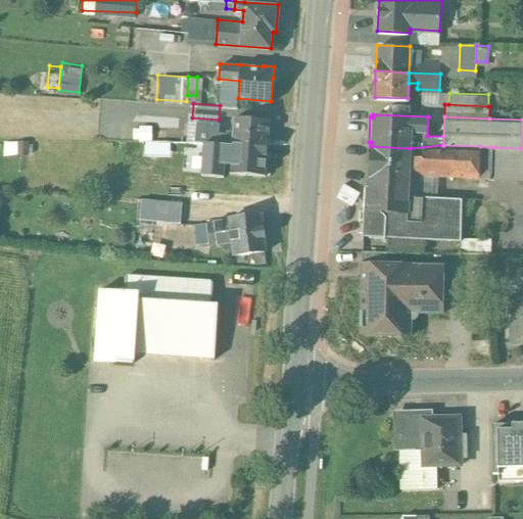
[(269,120),(235,118),(234,135),(218,134),(218,124),(197,123),(196,140),(267,146),(269,120)]
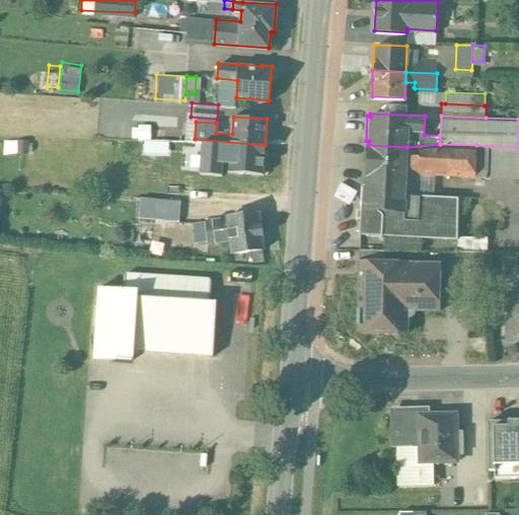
[(440,120),(425,119),(425,132),(440,132),(440,120)]
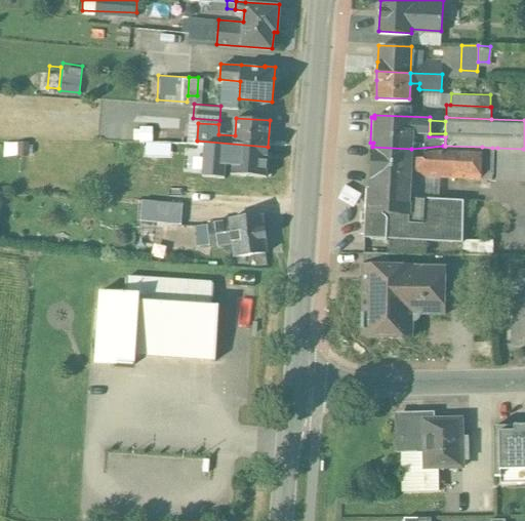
[(268,147),(197,141),(196,151),(195,164),(194,168),(214,169),(215,163),(232,164),(231,170),(266,173),(268,147)]
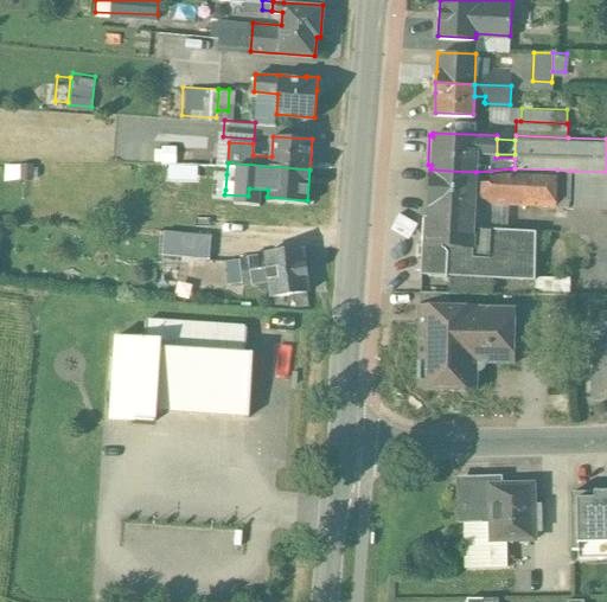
[(515,168),(512,168),(475,172),(474,199),(556,204),(557,194),(557,170),(515,168)]
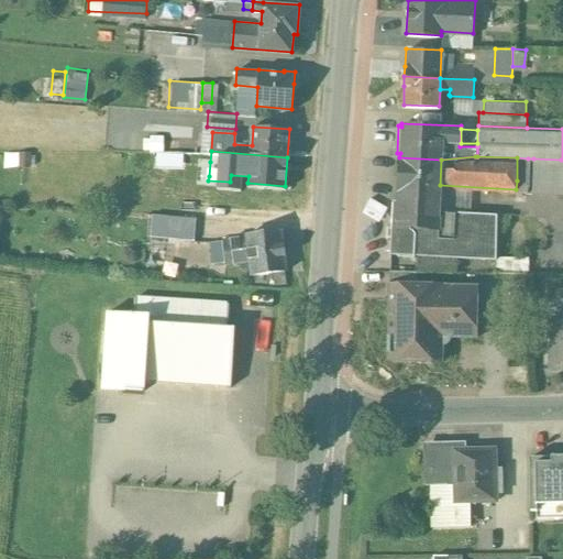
[(441,160),(399,157),(398,190),(439,193),(440,185),(441,160)]
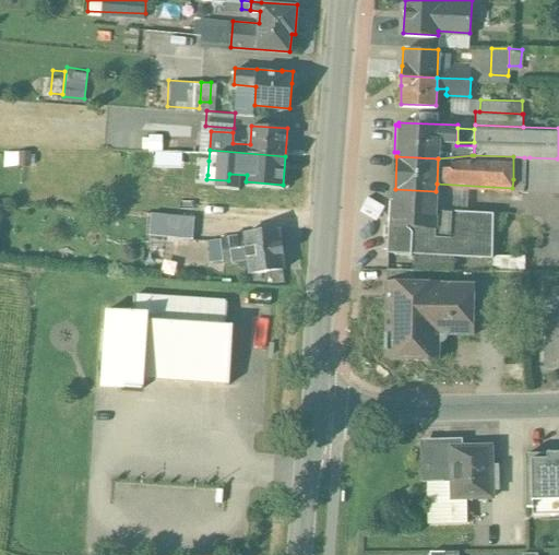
[(524,157),(513,156),(513,179),(523,180),(524,157)]
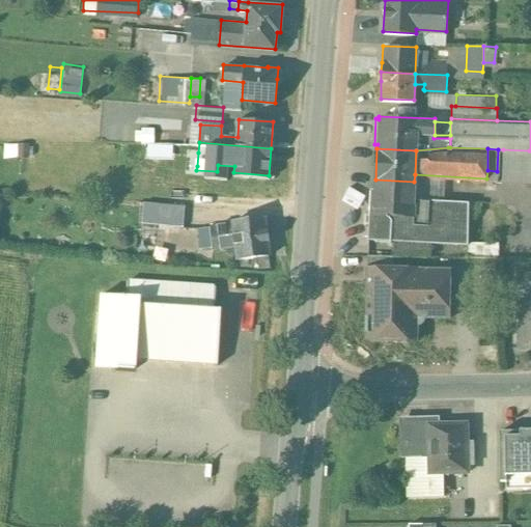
[(529,150),(503,149),(502,178),(528,179),(529,150)]
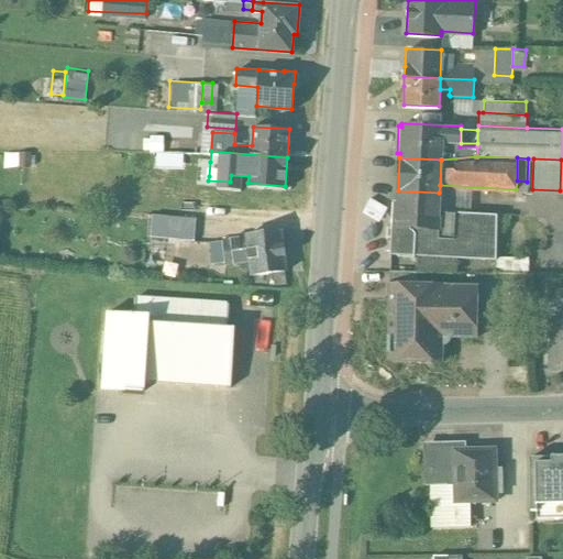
[(210,162),(199,161),(197,176),(209,176),(210,162)]
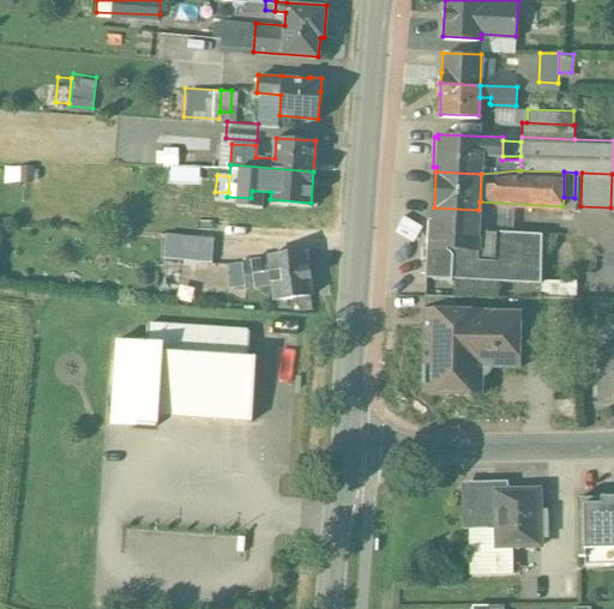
[(479,210),(434,207),(434,217),(428,216),(426,275),(541,281),(542,231),(479,228),(479,210)]
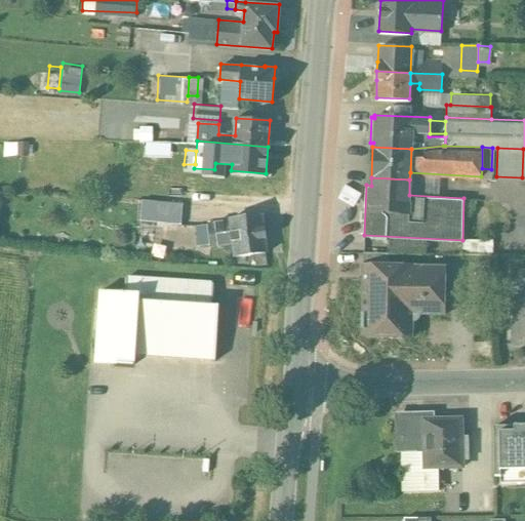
[(142,197),(140,218),(183,219),(183,198),(142,197)]
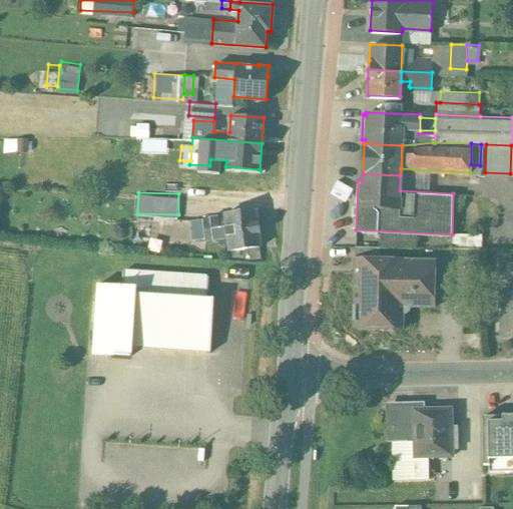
[(482,194),(453,193),(452,234),(452,246),(481,246),(482,194)]
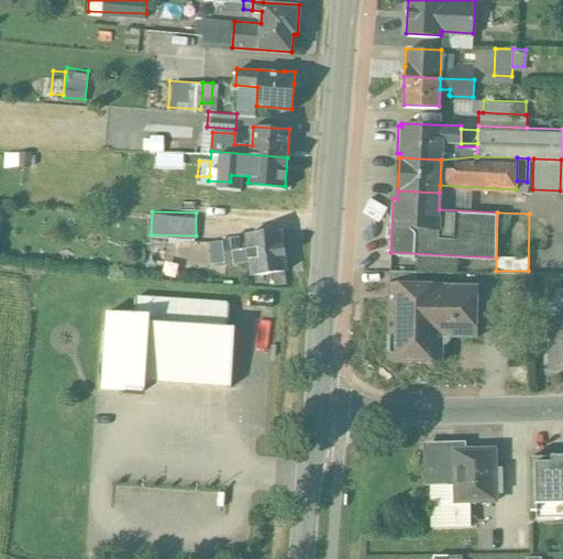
[(280,228),(245,232),(246,234),(222,238),(225,262),(249,259),(251,273),(286,269),(280,228)]
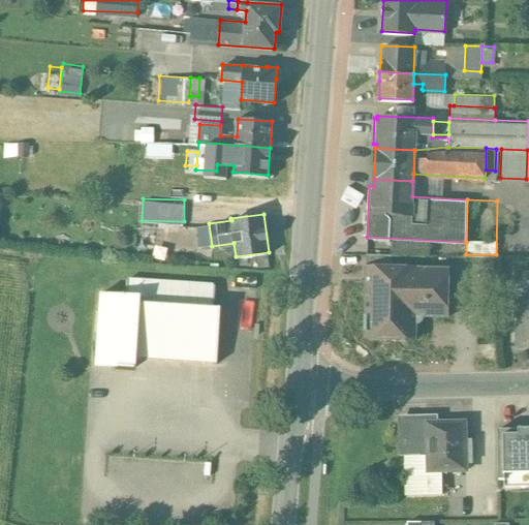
[(391,253),(366,252),(366,266),(368,266),(368,265),(391,266),(391,253)]
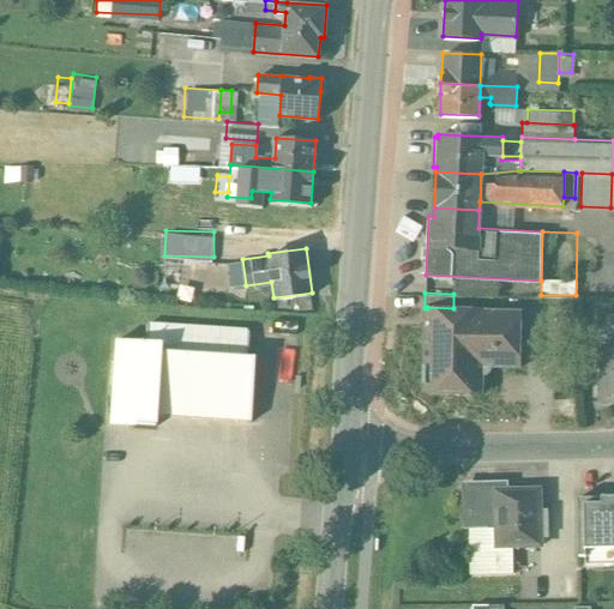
[(453,308),(427,307),(427,308),(426,337),(423,337),(423,390),(482,390),(482,373),(486,372),(489,368),(491,365),(519,365),(519,336),(521,336),(521,309),(483,309),(483,308),(453,308)]
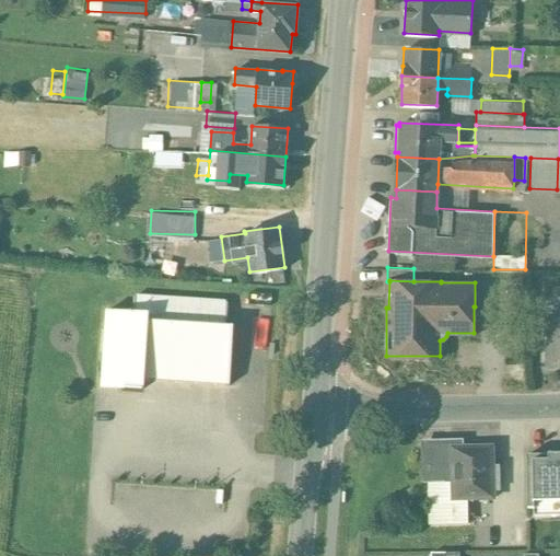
[(225,300),(136,294),(133,294),(132,310),(106,308),(102,378),(109,378),(119,378),(118,384),(144,385),(144,377),(228,382),(230,382),(233,324),(232,323),(231,324),(226,323),(228,300),(225,300)]
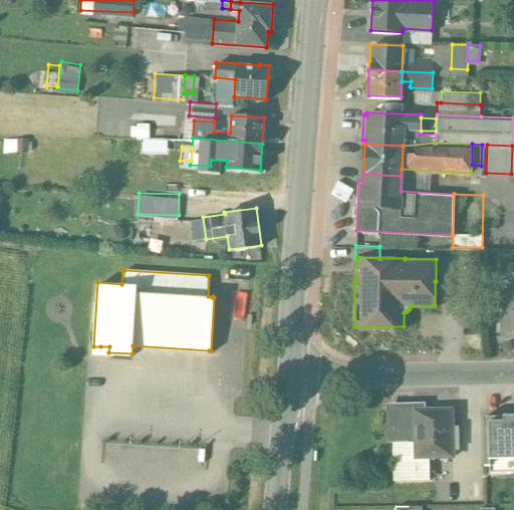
[(513,287),(501,288),(501,334),(513,333),(513,287)]
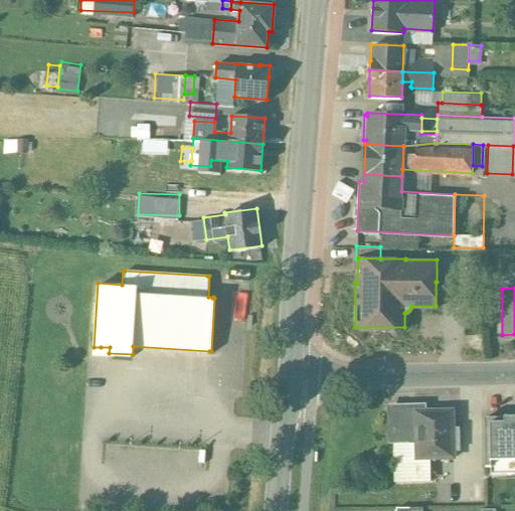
[(425,408),(425,405),(393,406),(394,440),(415,440),(415,408),(425,408)]
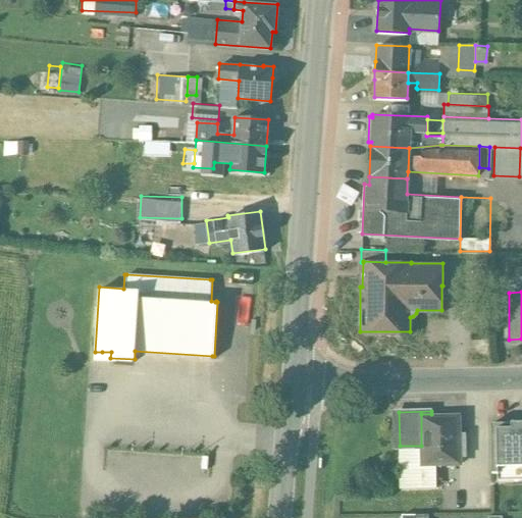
[(459,461),(459,414),(431,414),(421,414),(421,446),(421,462),(459,461)]
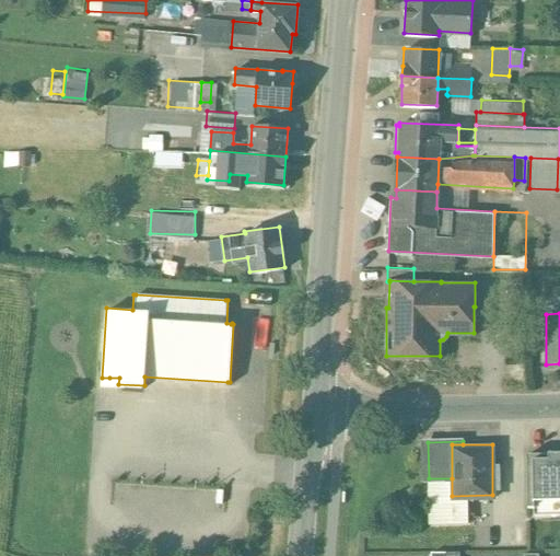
[(559,452),(526,453),(527,514),(559,513),(559,452)]
